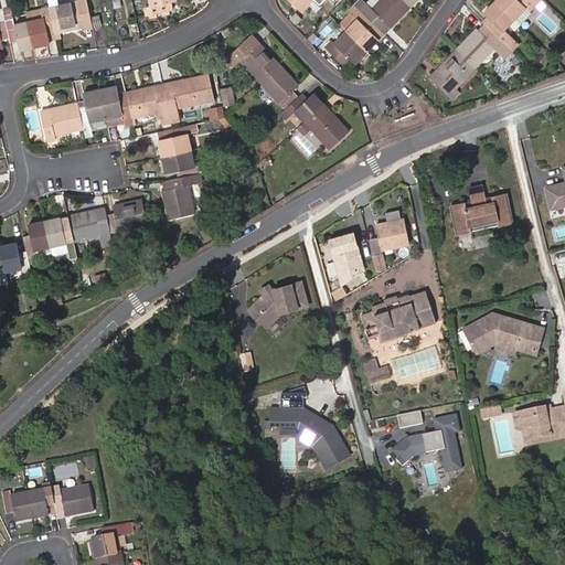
[(91,18),(86,0),(46,0),(49,8),(54,32),(84,25),(83,19),(91,18)]
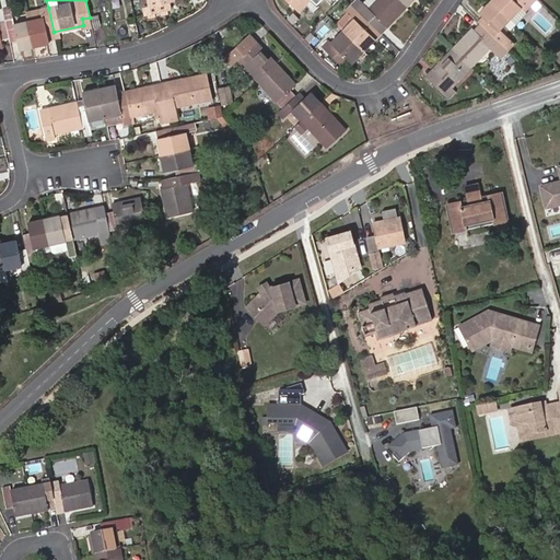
[(93,0),(85,0),(90,18),(95,15),(93,0)]
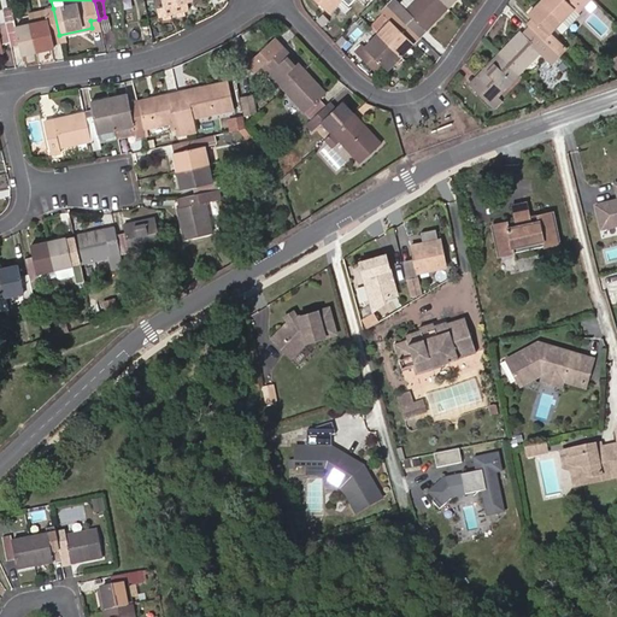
[(192,0),(162,0),(164,6),(159,7),(162,16),(183,11),(181,3),(192,0)]
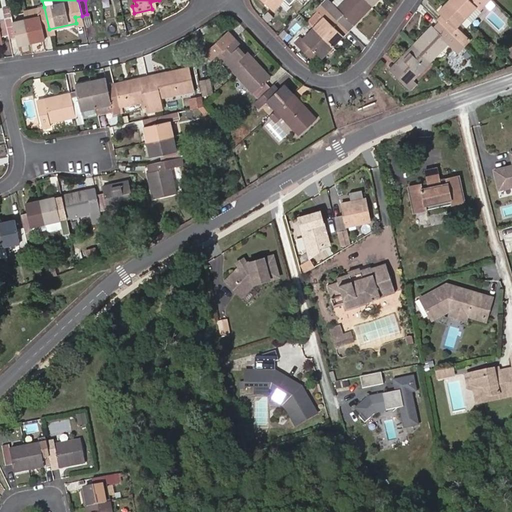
[(263,0),(273,8),(281,0),(263,0)]
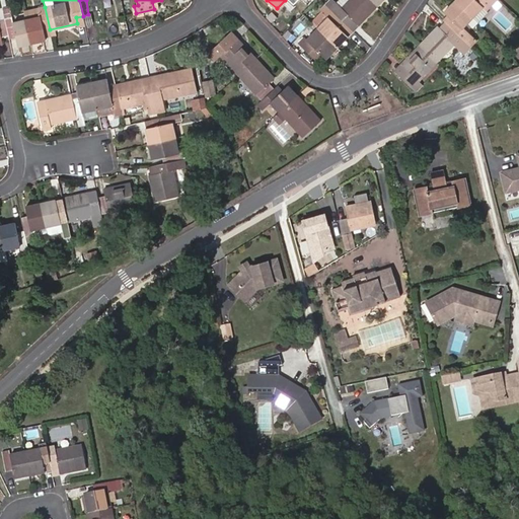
[(370,0),(348,0),(335,14),(346,23),(348,25),(353,20),(358,24),(376,6),(370,0)]
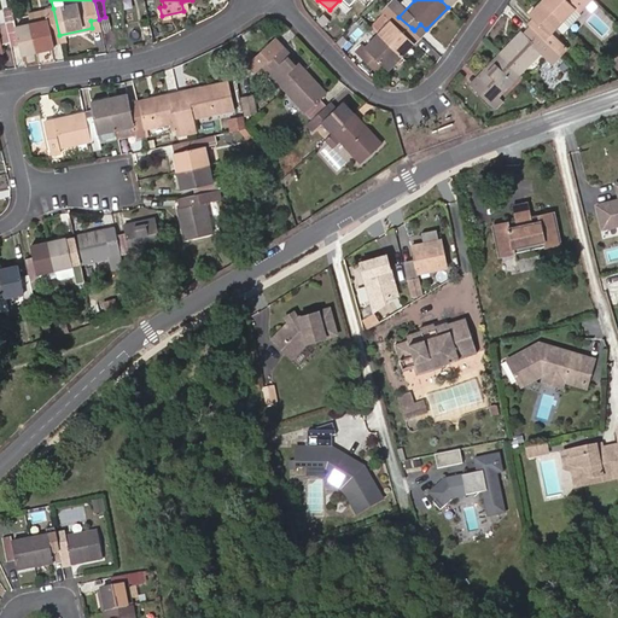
[(552,31),(564,21),(542,0),(541,0),(529,13),(534,17),(528,23),(530,25),(560,56),(567,47),(552,31)]
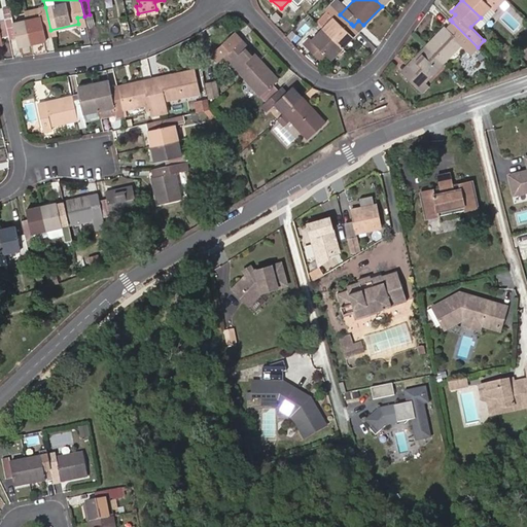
[(493,9),(502,0),(462,0),(481,18),(490,6),(493,9)]
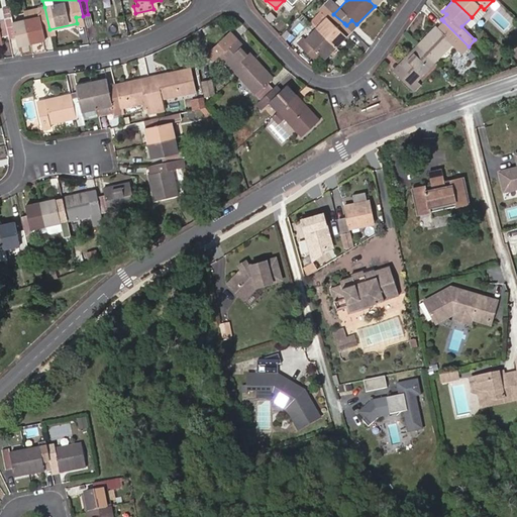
[(326,16),(316,26),(336,46),(346,35),(339,28),(344,23),(333,14),(322,3),(317,7),(326,16)]
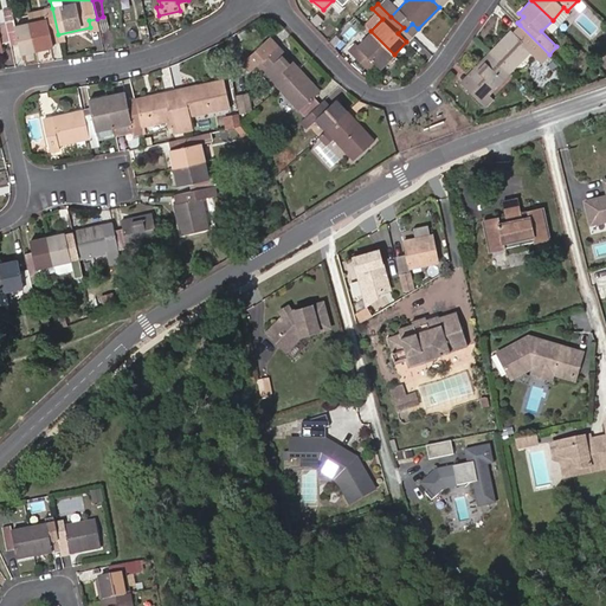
[(36,50),(30,23),(15,25),(11,6),(2,8),(10,39),(11,43),(11,44),(18,42),(20,53),(36,50)]
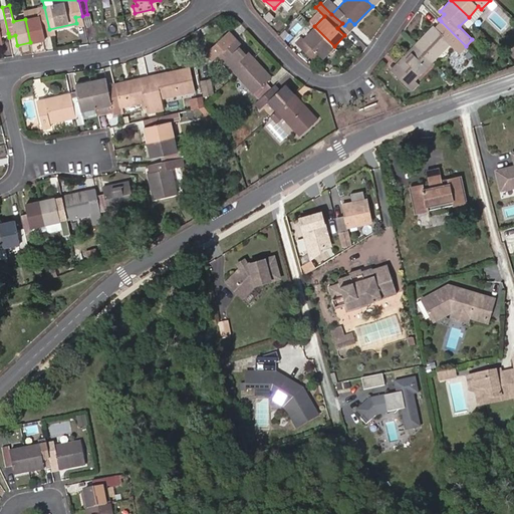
[(49,29),(44,7),(23,11),(25,19),(30,42),(45,39),(43,30),(49,29)]
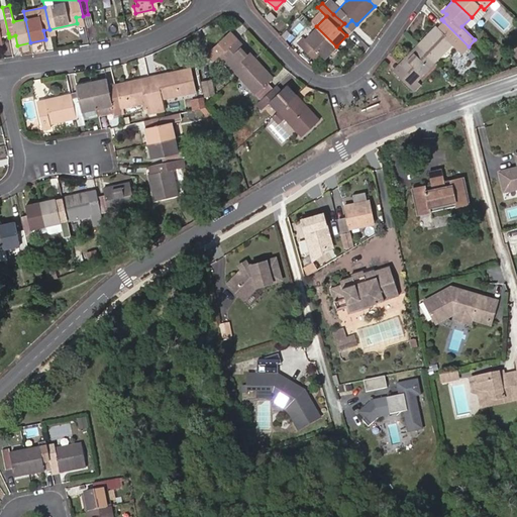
[(85,26),(83,16),(76,17),(77,23),(78,27),(85,26)]
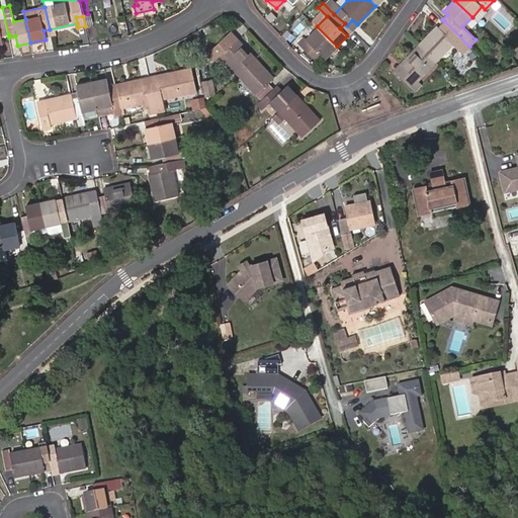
[(437,25),(418,45),(435,62),(452,44),(462,53),(469,47),(444,21),(438,26),(437,25)]
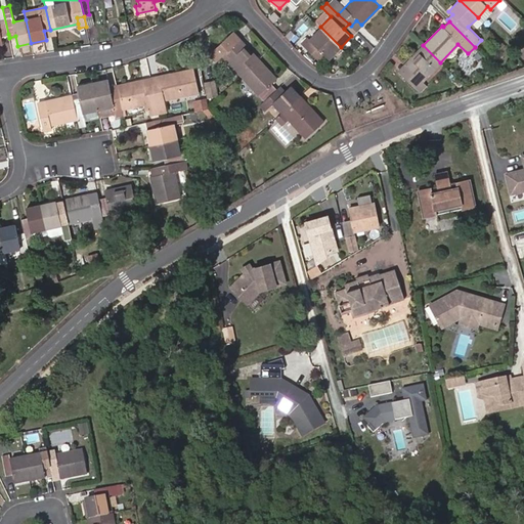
[(330,57),(341,47),(320,27),(309,38),(308,37),(302,42),(316,55),(321,50),(330,57)]
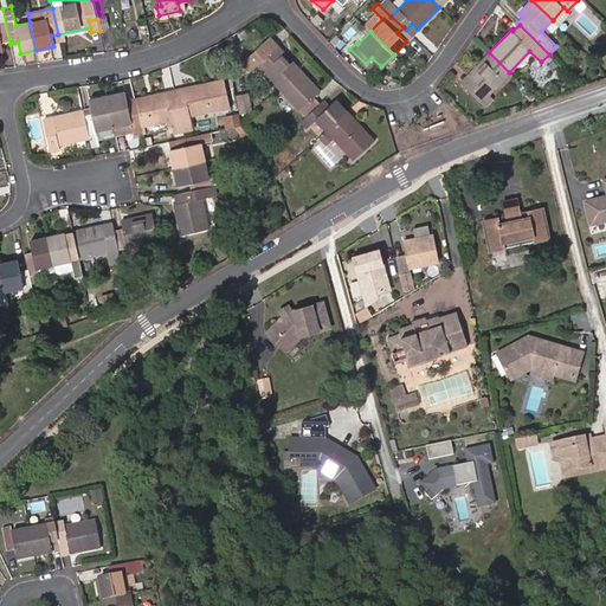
[(279,86),(300,68),(271,39),(243,65),(249,71),(258,64),(279,86)]
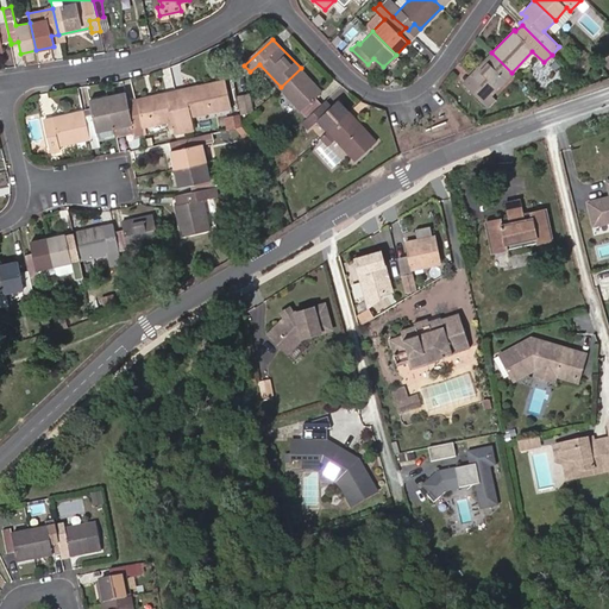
[(491,94),(512,73),(491,52),(465,82),(490,105),(495,99),(491,94)]
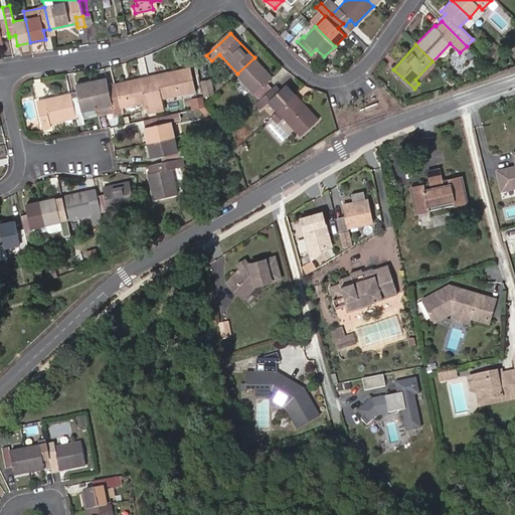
[(273,76),(254,57),(237,73),(261,99),(272,88),(268,81),(273,76)]
